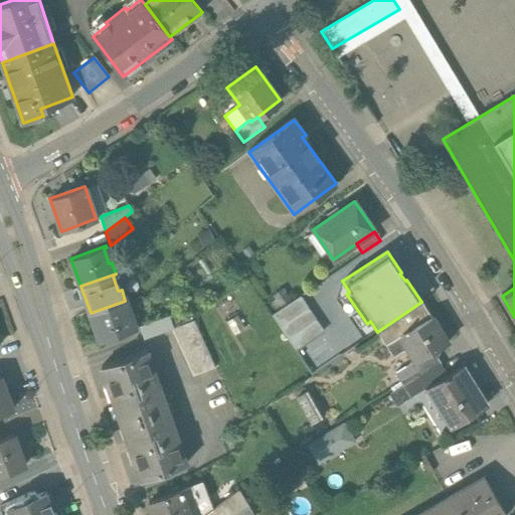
[(283,289),(267,299),(275,312),(291,301),(283,289)]
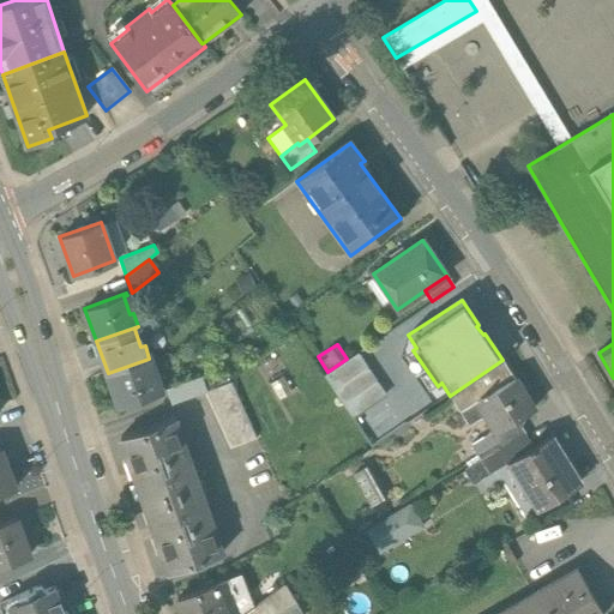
[(347,359),(327,372),(321,375),(351,419),(383,398),(353,355),(347,359)]
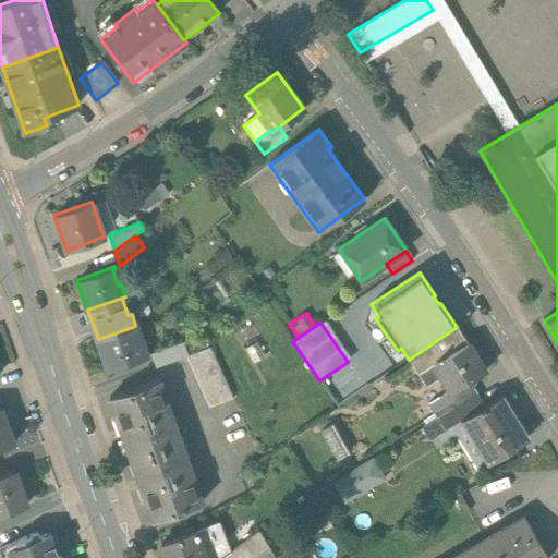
[(135,326),(98,339),(108,370),(146,356),(146,355),(143,356),(136,340),(140,338),(135,326)]
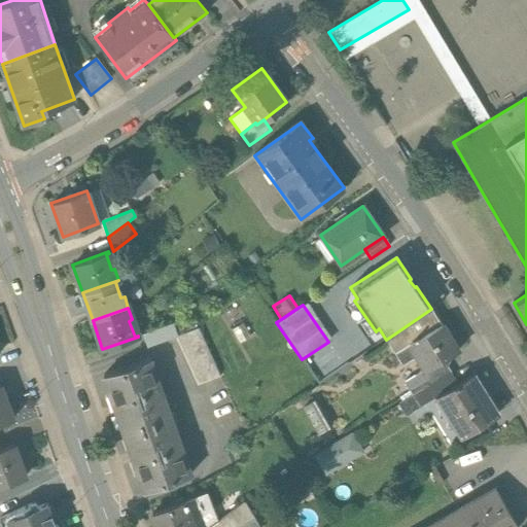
[(458,351),(431,309),(386,340),(401,365),(417,356),(425,370),(426,371),(442,361),(458,351)]
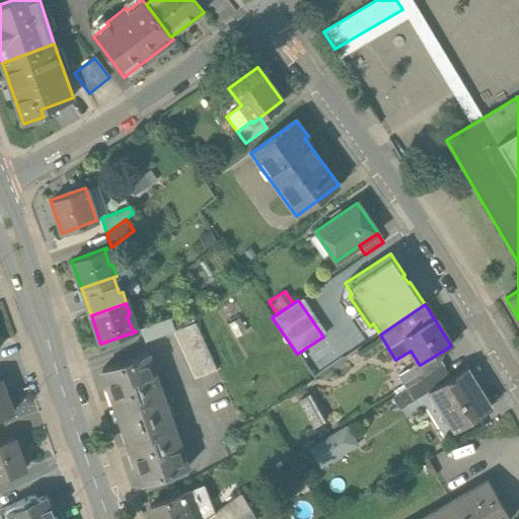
[(168,318),(140,328),(145,341),(172,331),(173,330),(168,318)]
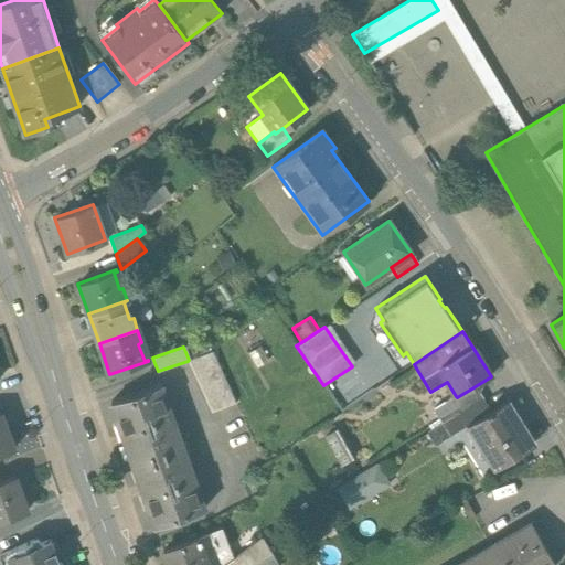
[(189,360),(188,361),(212,412),(235,403),(211,352),(189,360)]
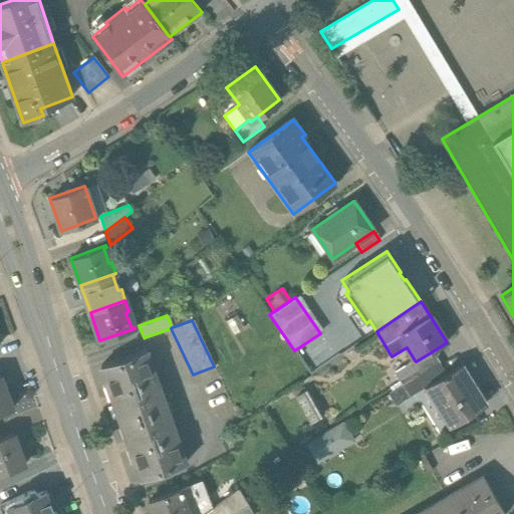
[(146,349),(100,365),(120,423),(166,407),(146,349)]
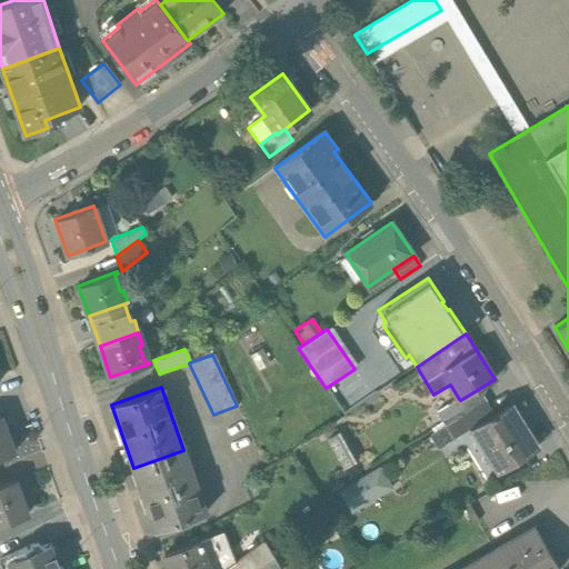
[(477,390),(460,400),(459,399),(455,401),(463,416),(485,403),(477,390)]
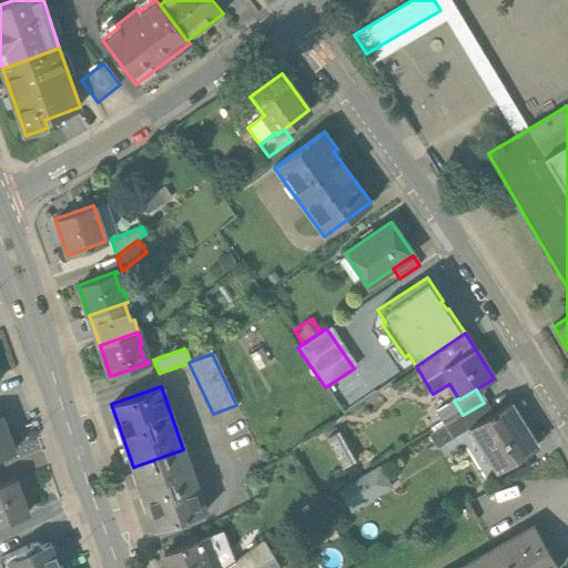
[(463,415),(445,426),(453,438),(474,426),(492,415),(484,403),(463,415)]
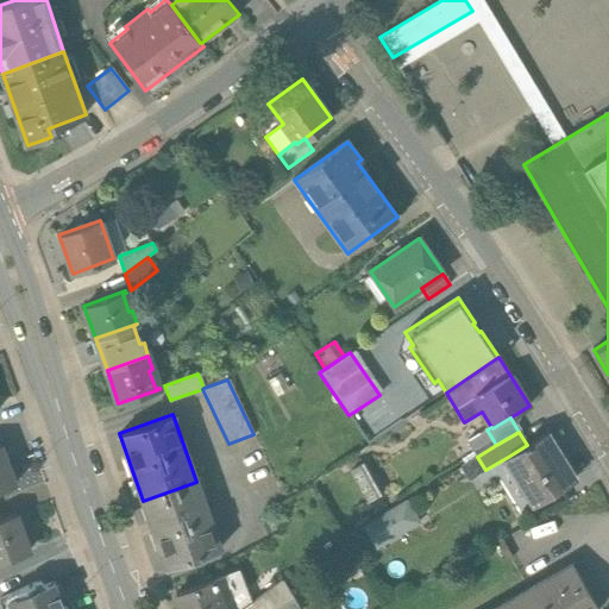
[(527,445),(508,457),(537,503),(575,479),(546,434),(527,445)]
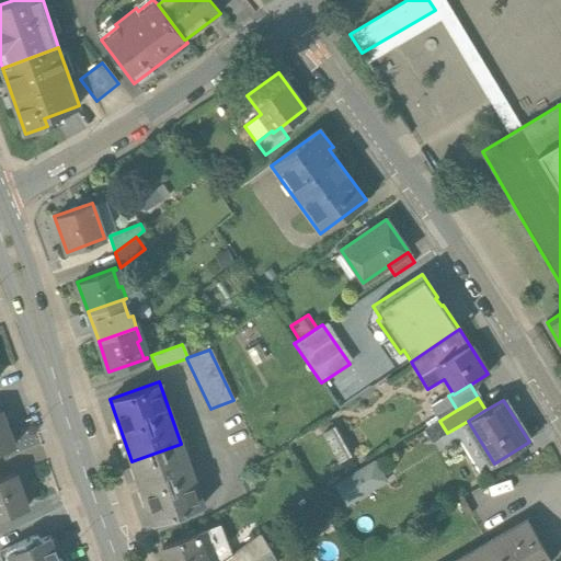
[(0,409),(0,450),(14,445),(0,409)]
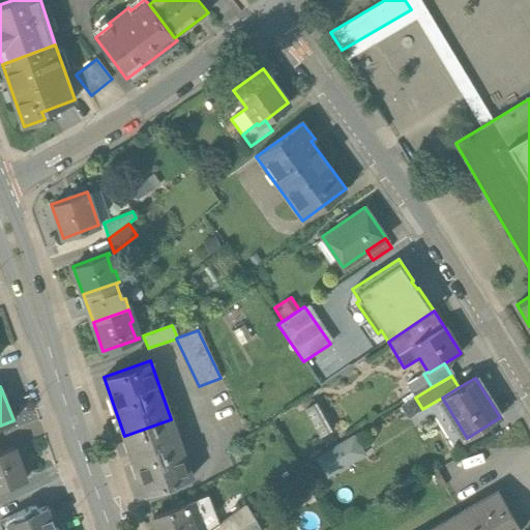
[(171,419),(124,436),(145,494),(192,477),(171,419)]
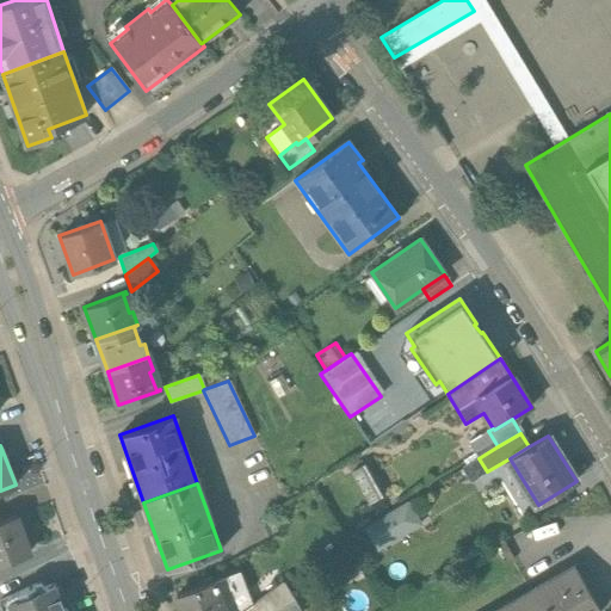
[(378,550),(424,523),(409,498),(363,525),(378,550)]
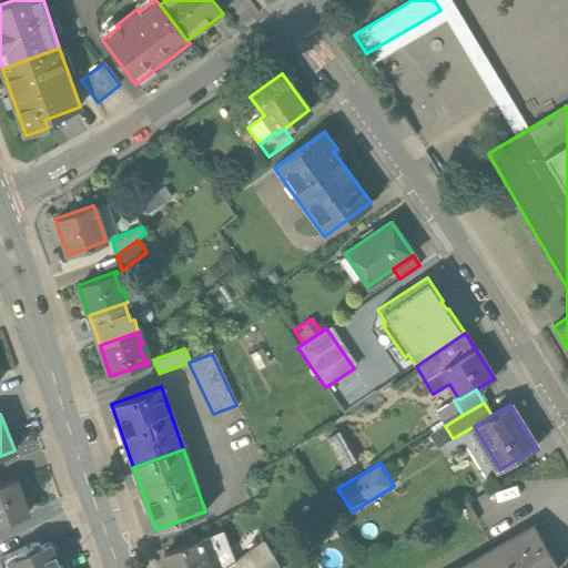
[(0,485),(0,484),(0,524),(28,514),(16,479),(0,485)]
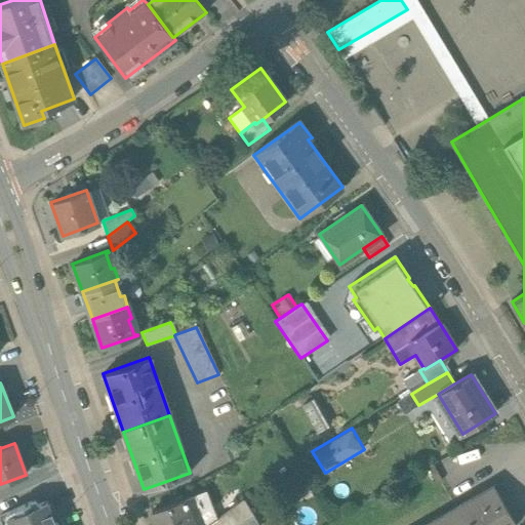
[(516,524),(492,486),(426,524),(516,524)]
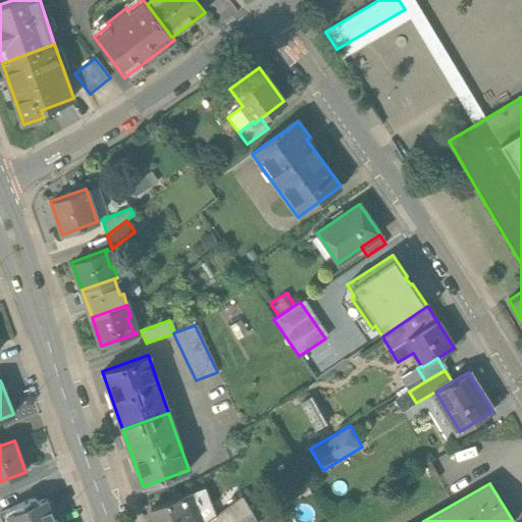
[(204,487),(151,508),(156,521),(206,521),(215,516),(215,515),(204,487)]
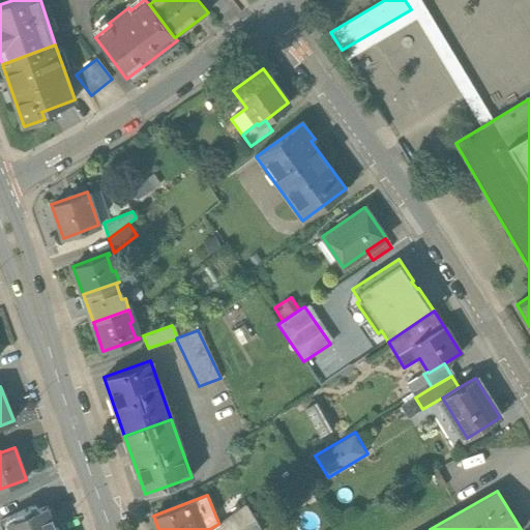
[(35,504),(0,521),(0,524),(2,529),(58,529),(56,523),(51,517),(47,506),(39,509),(37,507),(36,506),(35,504)]
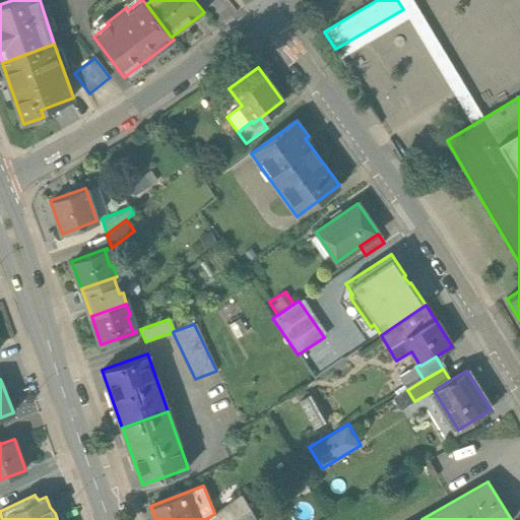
[(241,495),(214,513),(214,514),(205,519),(231,519),(240,515),(251,509),(241,495)]
